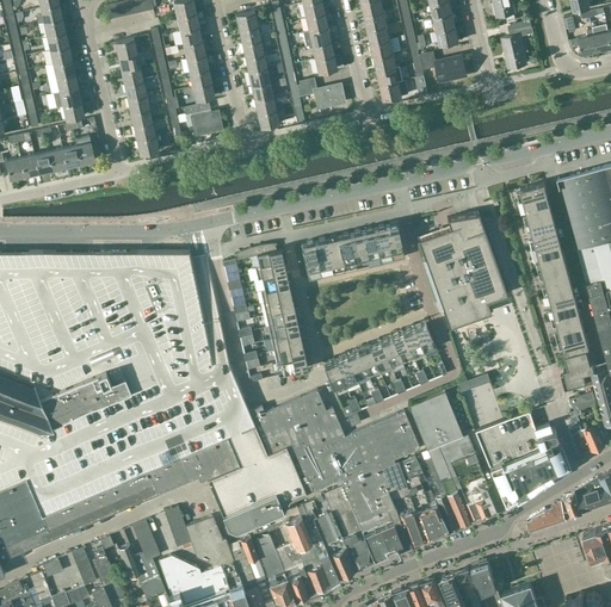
[(131,17),(139,14),(135,0),(128,2),(131,17)]
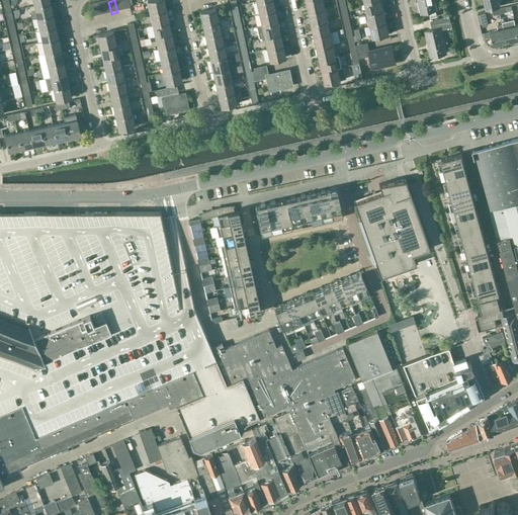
[(120,0),(116,0),(114,0),(117,12),(123,11),(120,0)]
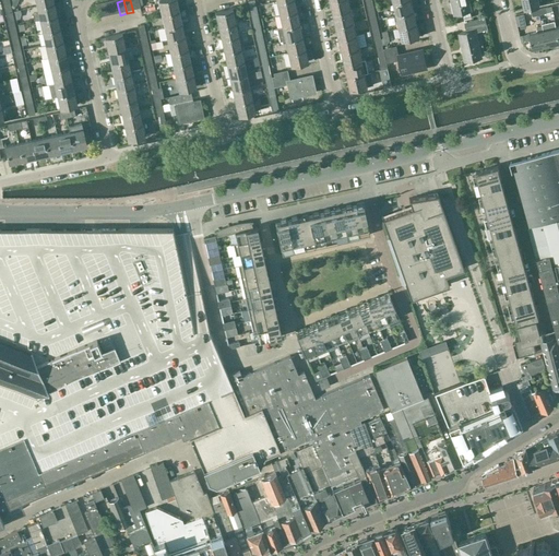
[(137,0),(130,0),(133,12),(140,11),(137,0)]
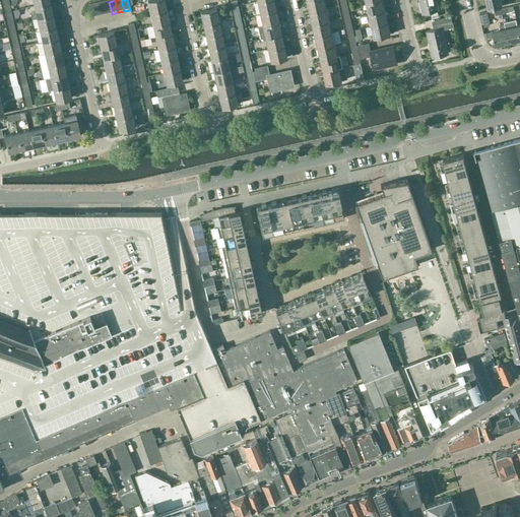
[(161,0),(147,3),(150,15),(167,12),(164,0),(161,0)]
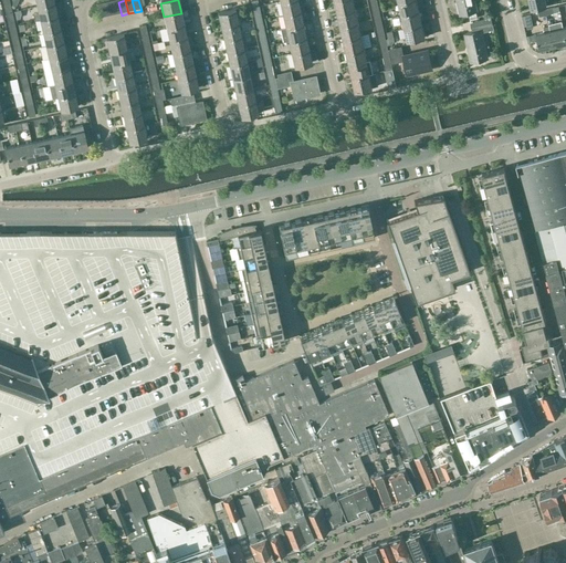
[(280,4),(283,17),(301,13),(297,0),(280,4)]
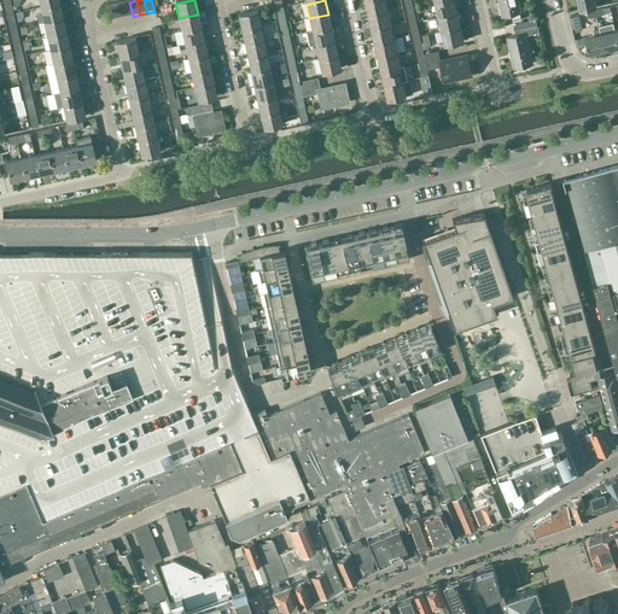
[(384,0),(380,0),(365,4),(368,18),(388,13),(384,0)]
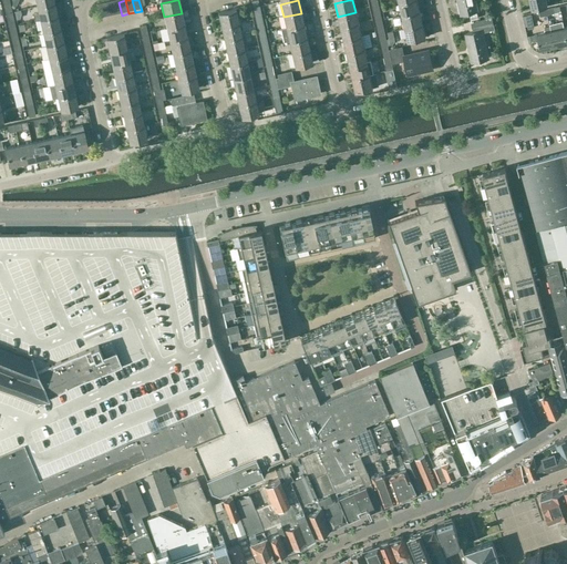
[(420,13),(416,0),(400,4),(402,18),(420,13)]
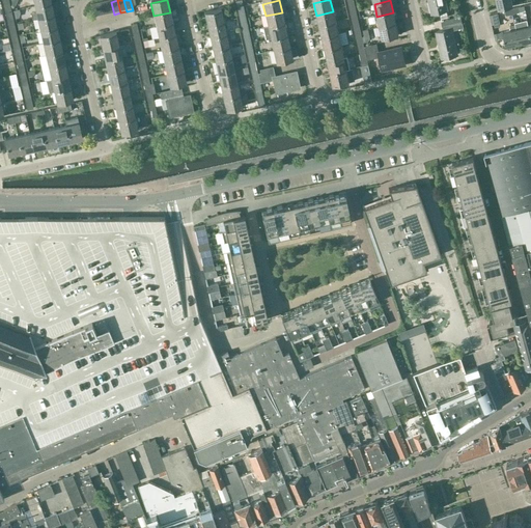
[(427,0),(431,17),(447,12),(444,0),(427,0)]
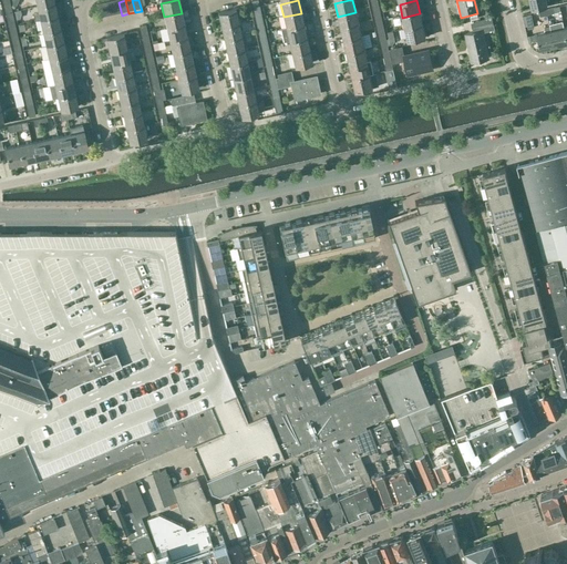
[(547,9),(545,0),(528,0),(532,12),(547,9)]
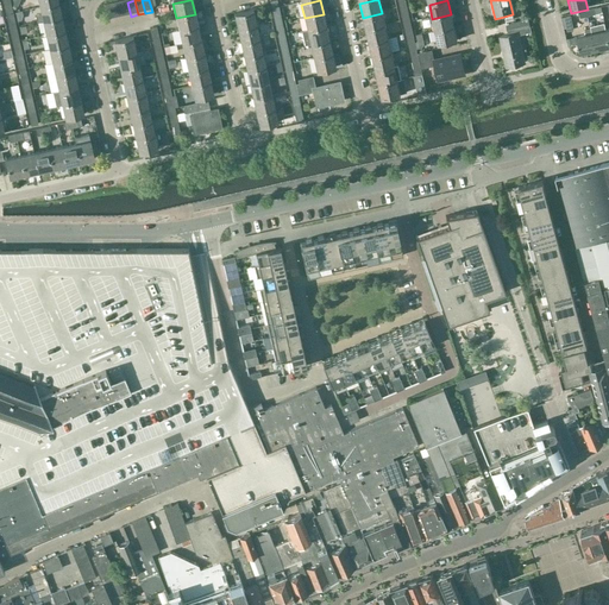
[(127,2),(120,4),(124,18),(131,17),(127,2)]
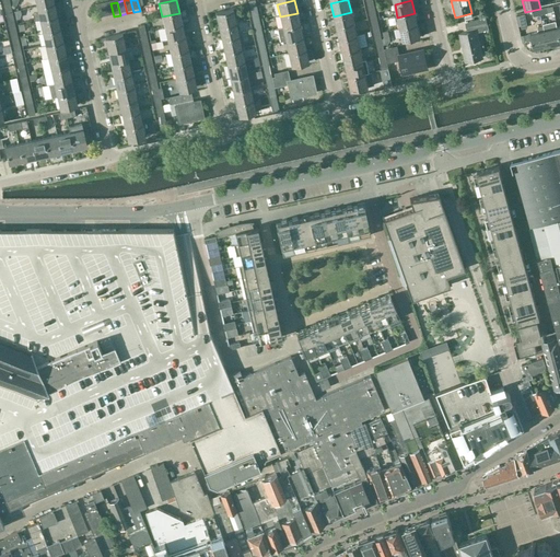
[(111,3),(104,6),(107,18),(114,16),(111,3)]
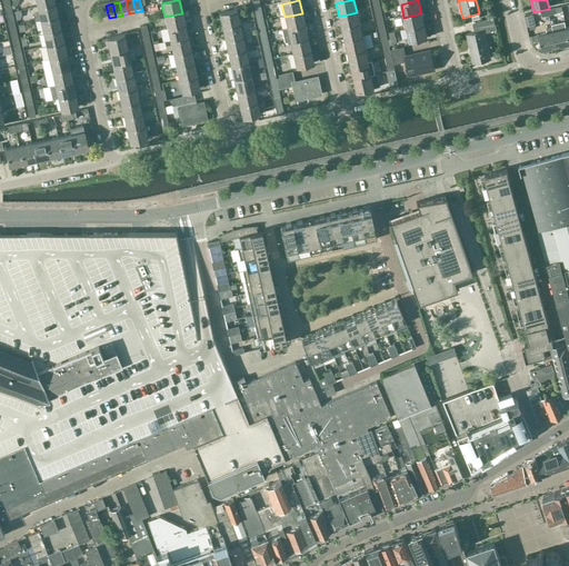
[(55,5),(37,9),(40,22),(58,18),(55,5)]
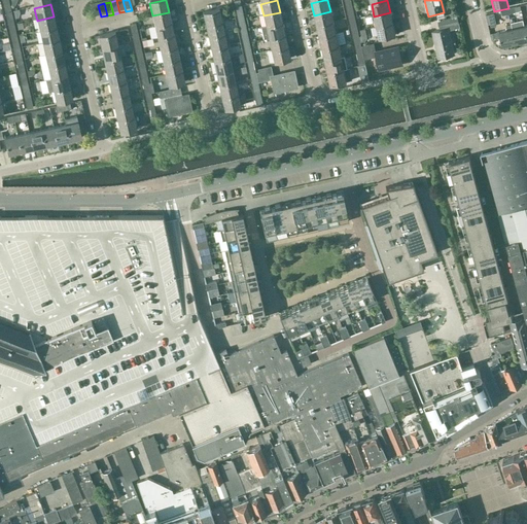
[(101,16),(98,5),(92,6),(94,19),(101,16)]
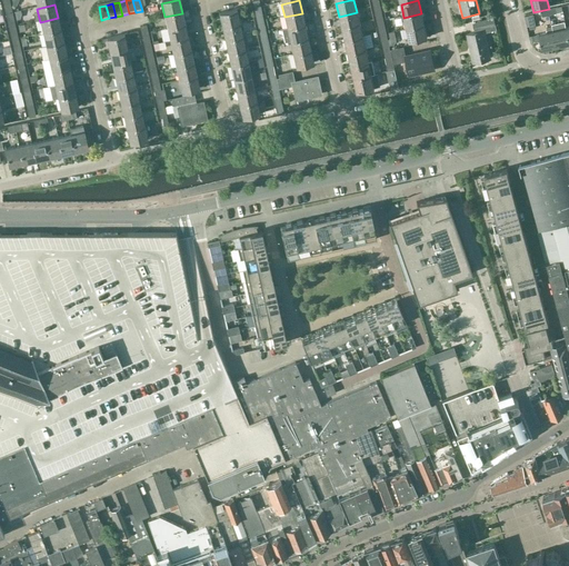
[(219,16),(222,29),(240,26),(237,12),(219,16)]
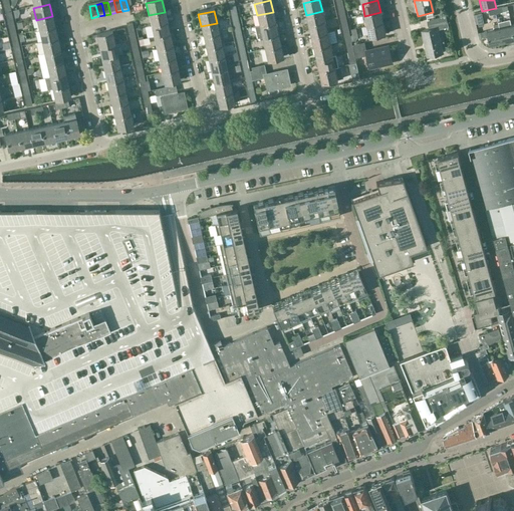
[(306,15),(309,26),(325,23),(322,11),(306,15)]
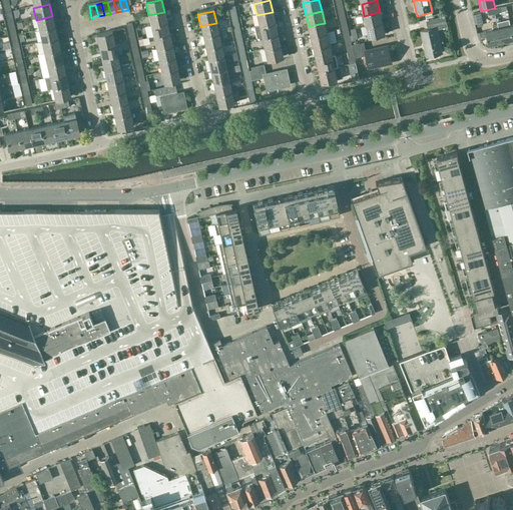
[(148,15),(150,27),(166,23),(164,12),(148,15)]
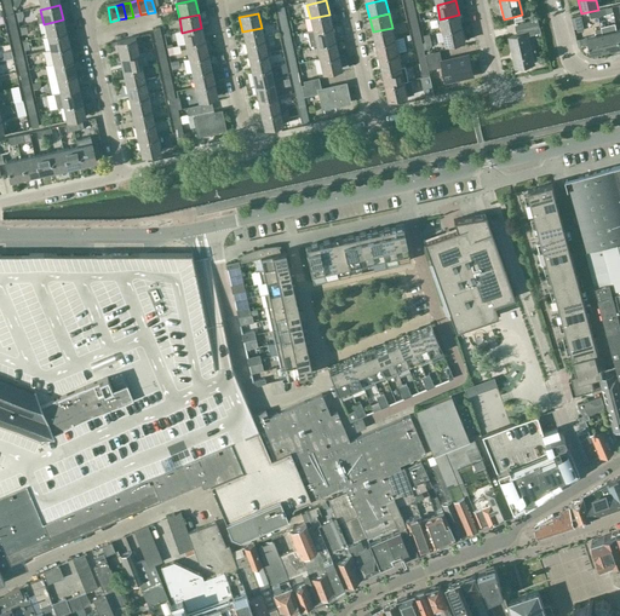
[(329,15),(310,18),(313,33),(332,29),(329,15)]
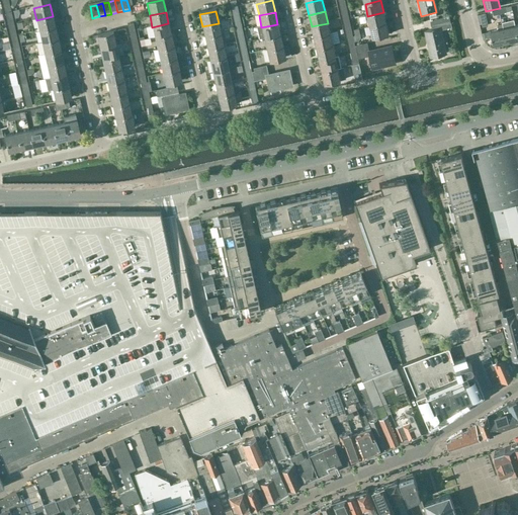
[(363,12),(352,15),(354,22),(364,19),(363,12)]
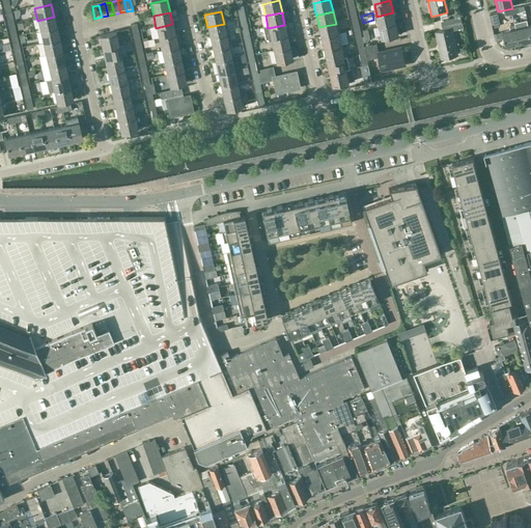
[(393,12),(376,17),(380,28),(396,25),(393,12)]
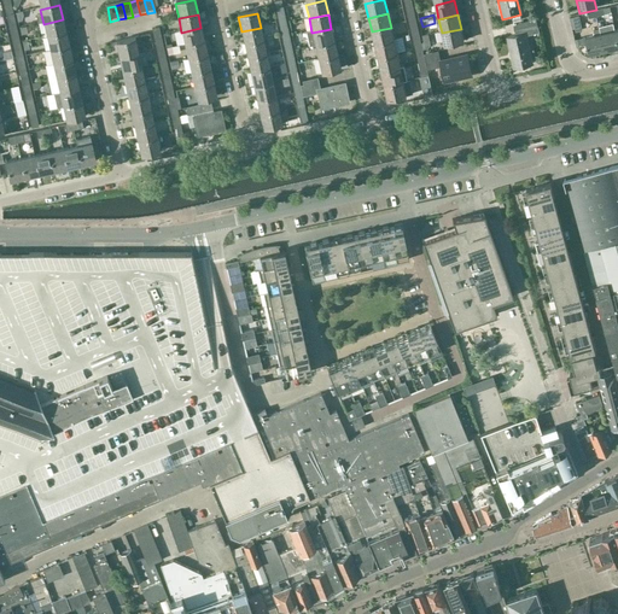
[(66,34),(63,19),(44,24),(47,37),(66,34)]
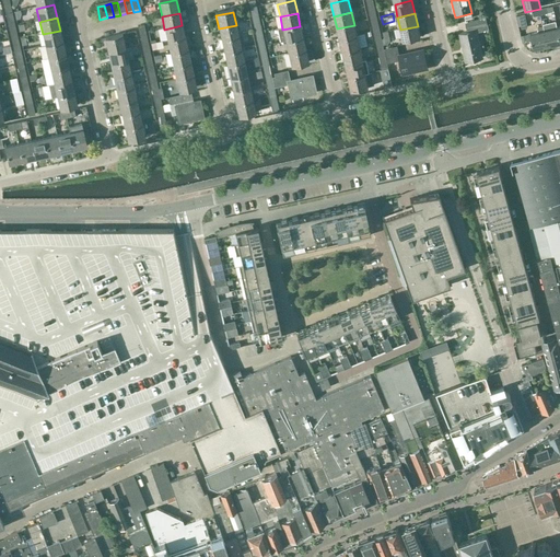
[(466,25),(467,33),(468,33),(469,34),(459,36),(466,65),(482,60),(477,35),(488,33),(486,21),(466,25)]
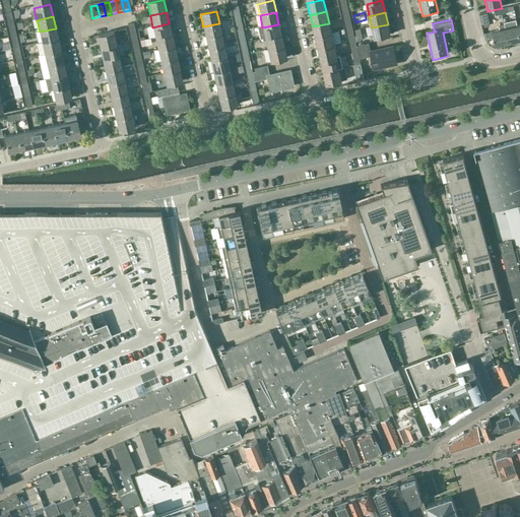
[(169,23),(152,27),(155,39),(172,36),(169,23)]
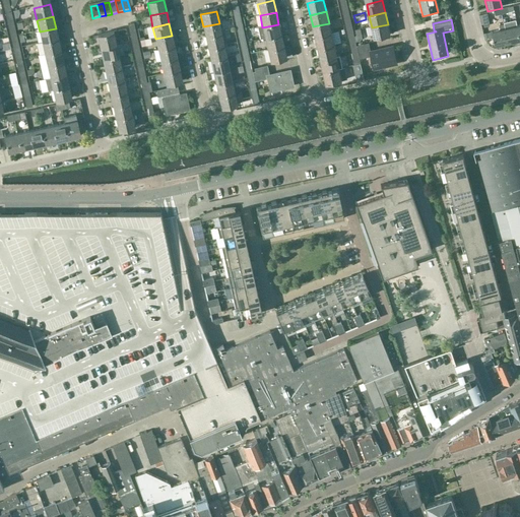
[(219,23),(203,26),(205,39),(221,35),(219,23)]
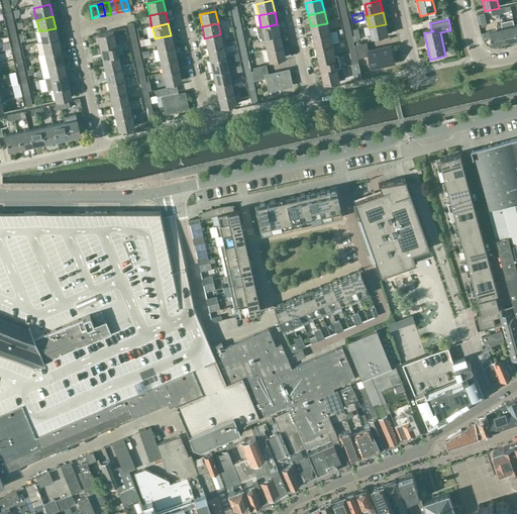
[(327,23),(311,26),(313,38),(330,34),(327,23)]
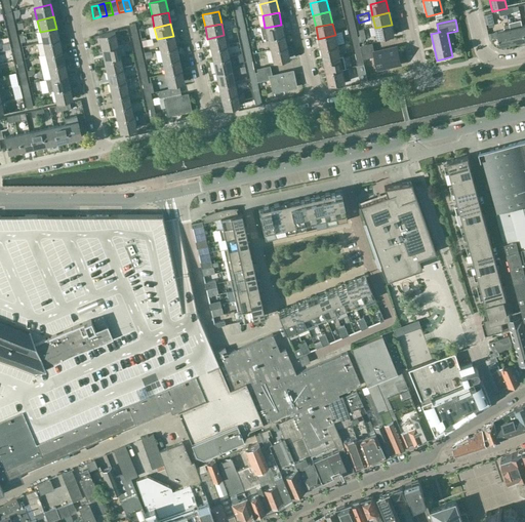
[(284,36),(281,25),(265,28),(268,40),(284,36)]
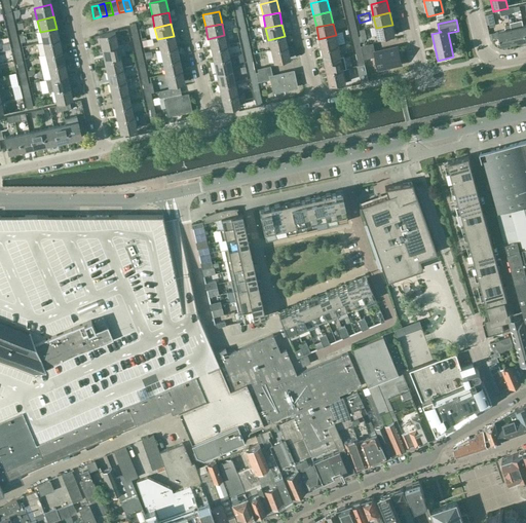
[(395,37),(392,25),(376,28),(379,40),(395,37)]
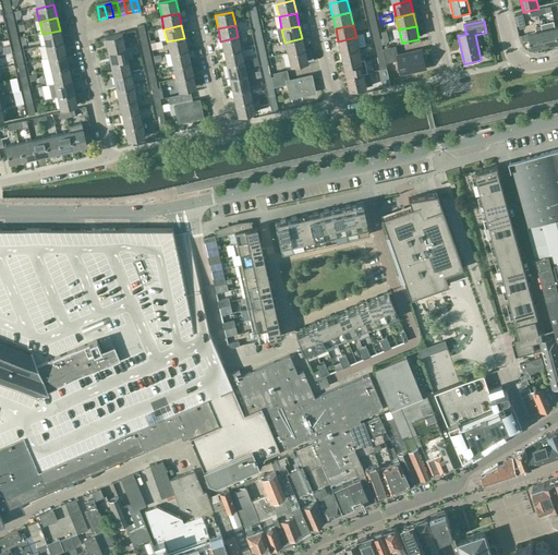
[(557,45),(557,39),(556,29),(543,33),(546,48),(557,45)]
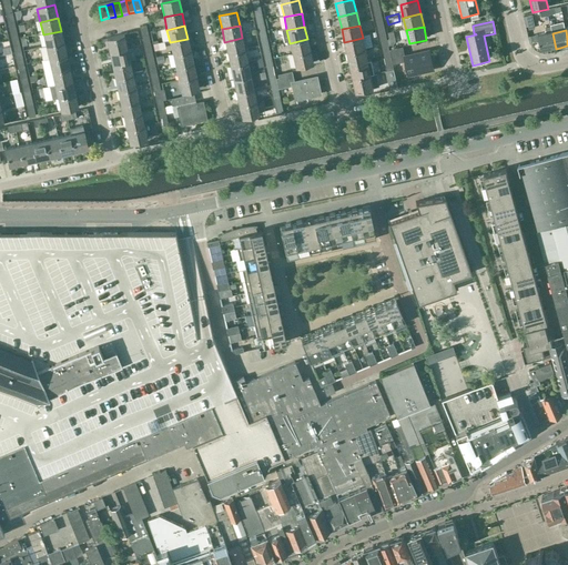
[(63,43),(61,31),(43,34),(46,48),(63,43)]
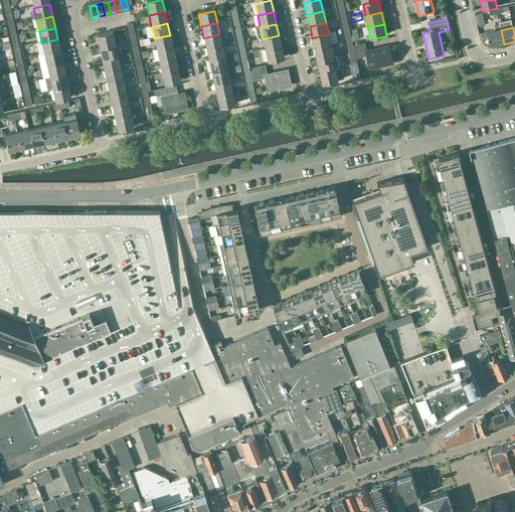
[(492,47),(504,44),(501,30),(489,33),(492,47)]
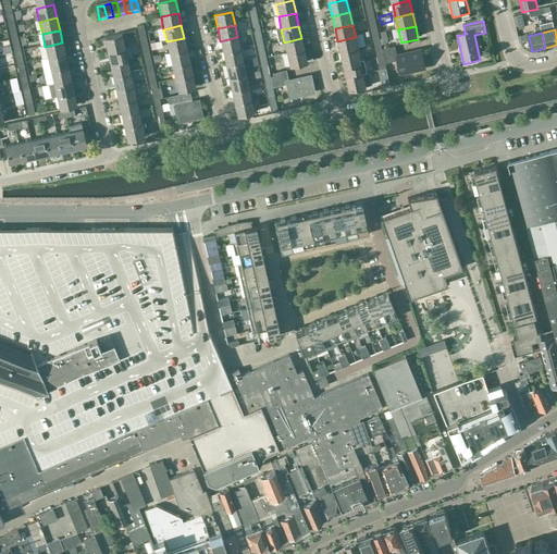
[(104,40),(107,53),(124,49),(121,36),(104,40)]
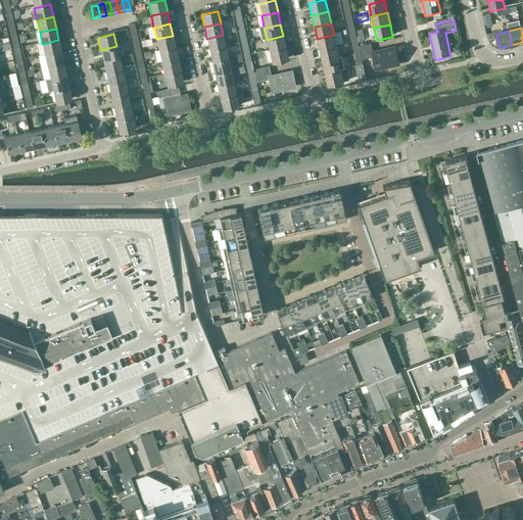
[(226,47),(223,35),(206,39),(209,51),(226,47)]
